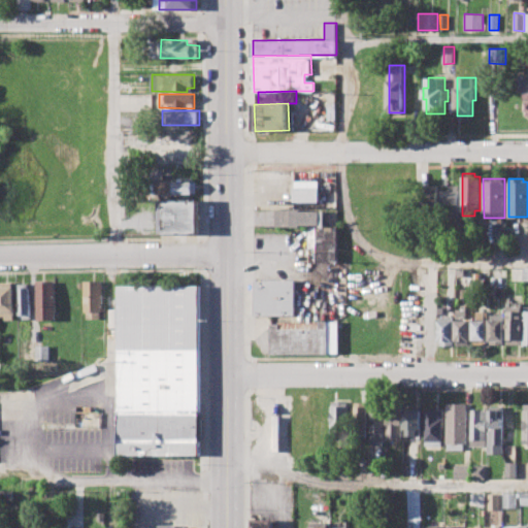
[(161,182),(195,182),(195,194),(161,194),(161,182)]
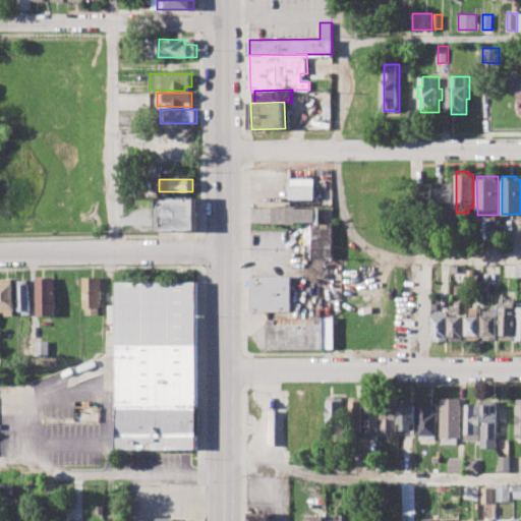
[(436,214),(436,189),(444,189),(443,183),(452,183),(453,214),(436,214)]
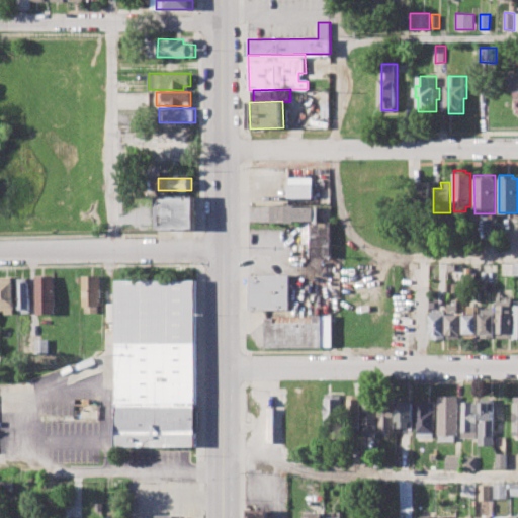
[(413,183),(428,183),(428,210),(414,211),(413,183)]
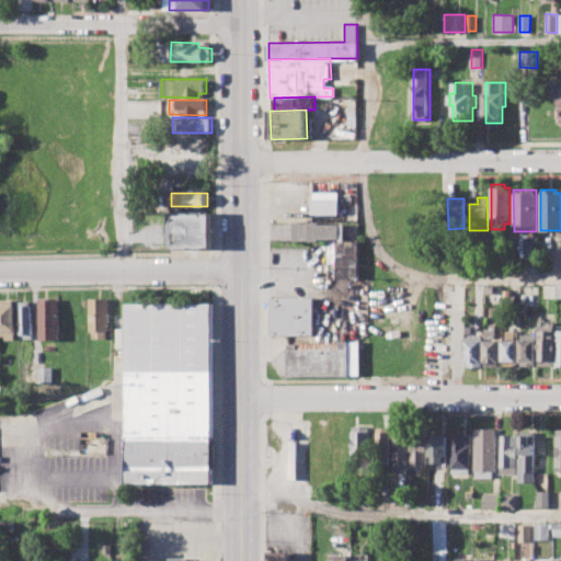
[(312,199),(340,199),(340,215),(312,215),(312,199)]
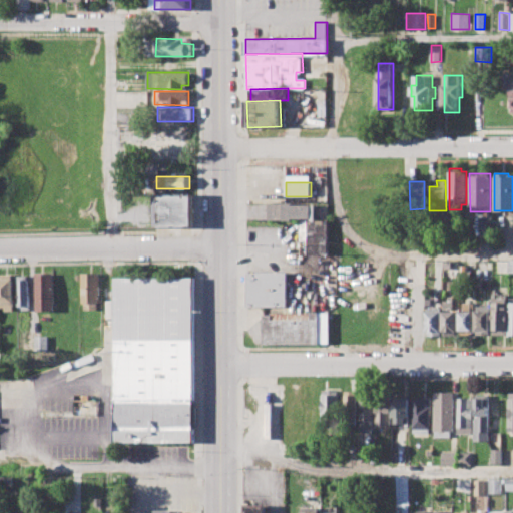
[(157,195),(194,195),(194,227),(157,227),(157,195)]
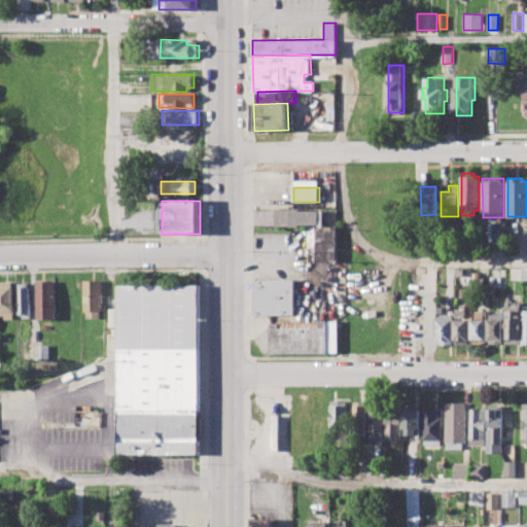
[(276,210),(324,209),(324,225),(276,225),(276,210)]
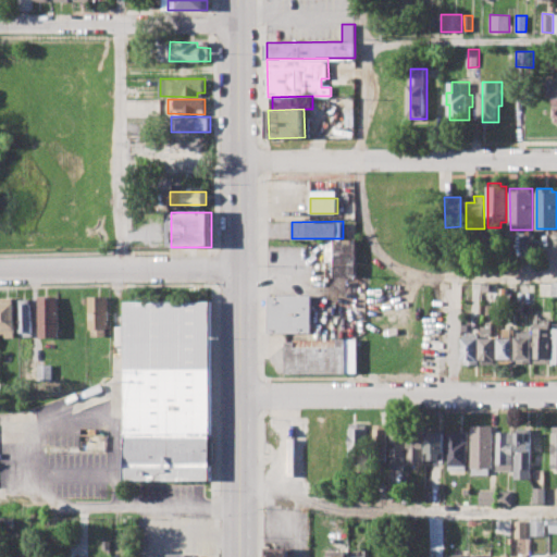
[(335,242),(356,242),(356,275),(335,275),(335,242)]
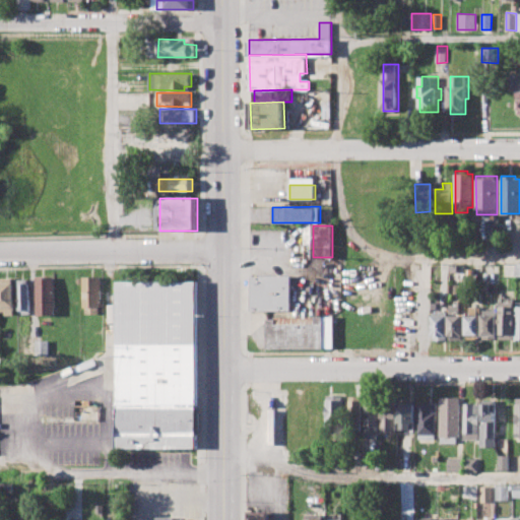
[(449,264),(462,264),(463,273),(450,273),(449,264)]
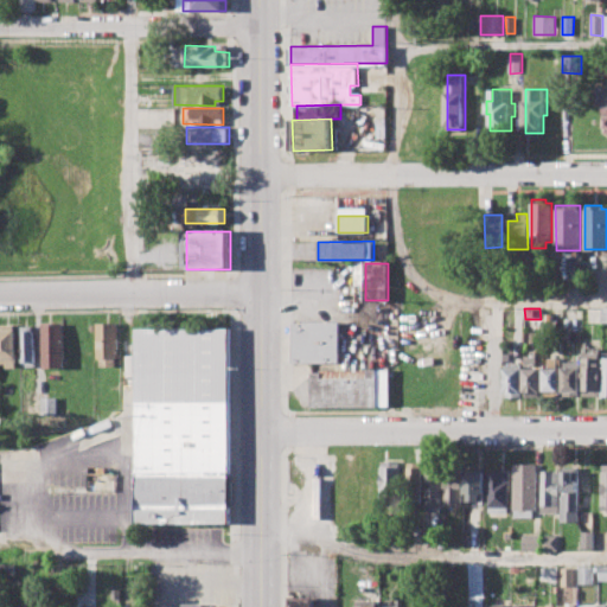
[(97,358),(97,321),(116,321),(116,359),(113,359),(113,365),(101,365),(101,358),(97,358)]
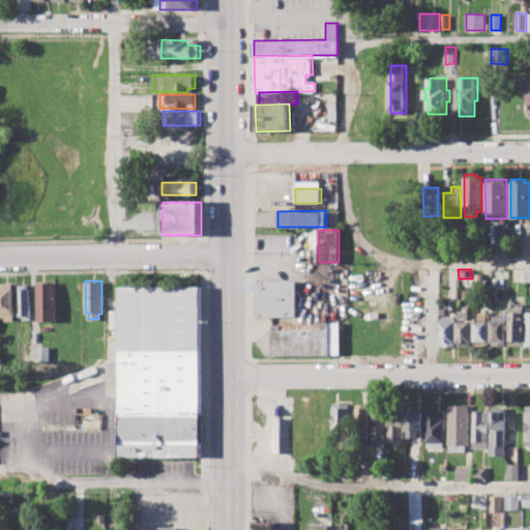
[(256,281),(296,281),(296,316),(256,316),(256,281)]
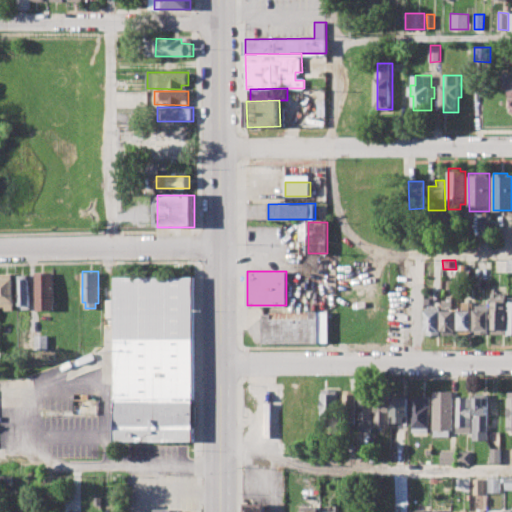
[(37,311),(37,273),(53,273),(53,311),(37,311)]
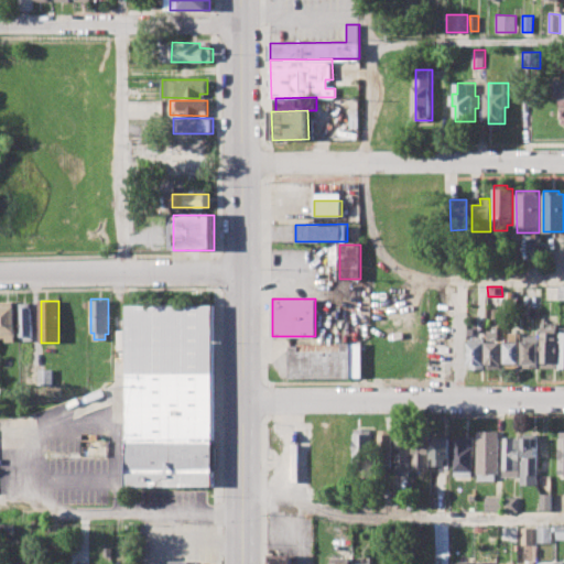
[(0,337),(0,303),(14,303),(14,343),(6,343),(6,338),(0,337)]
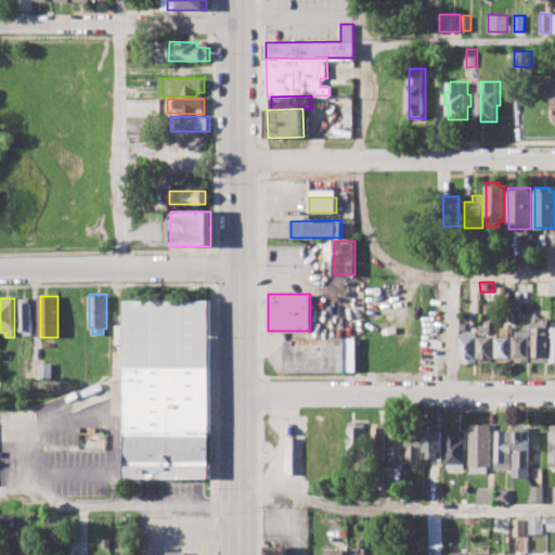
[(20,335),(20,298),(30,298),(30,335),(20,335)]
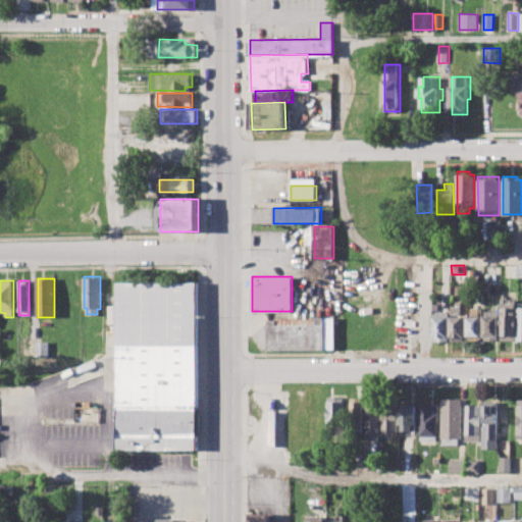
[(117,283),(197,282),(198,404),(117,404),(117,283)]
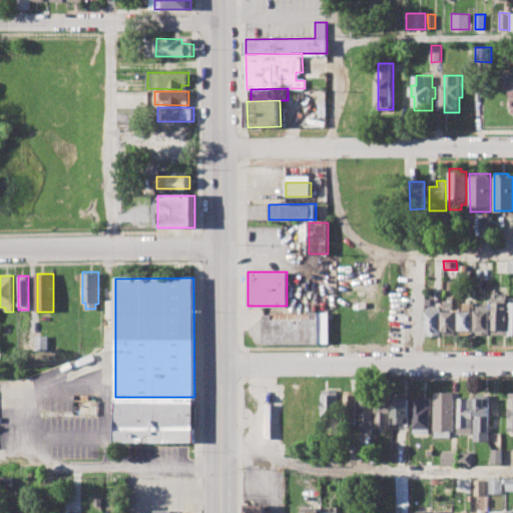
[(493,334),(493,298),(507,298),(507,334),(493,334)]
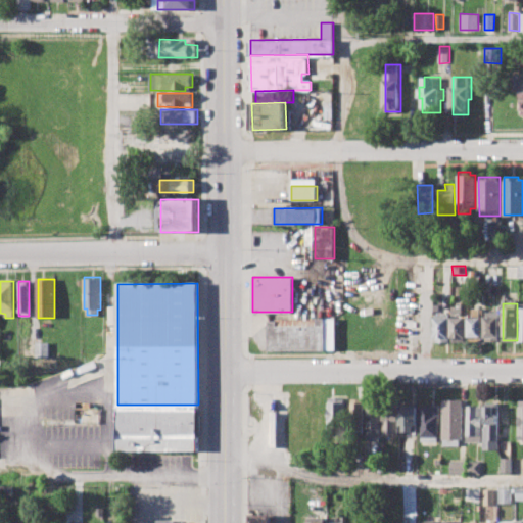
[(453,341),(453,306),(462,306),(462,317),(466,317),(467,341),(453,341)]
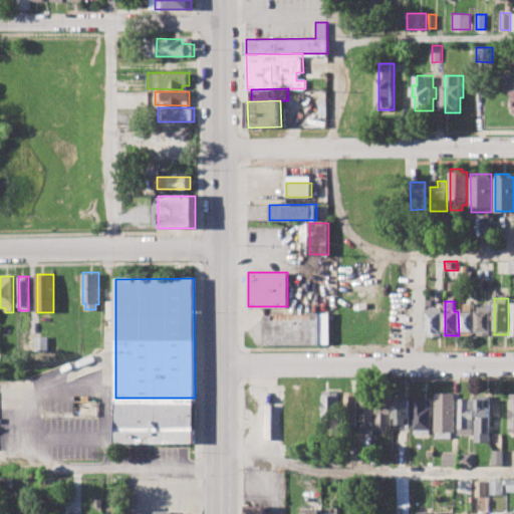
[(461,334),(461,311),(464,311),(464,303),(475,303),(475,334),(461,334)]
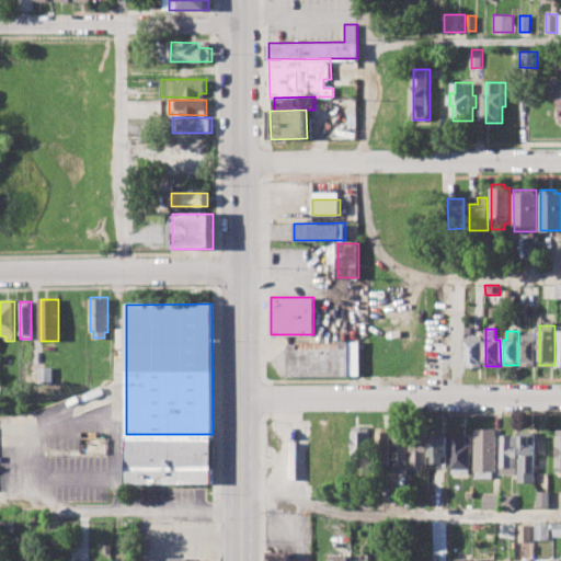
[(467,367),(466,336),(482,336),(482,366),(467,367)]
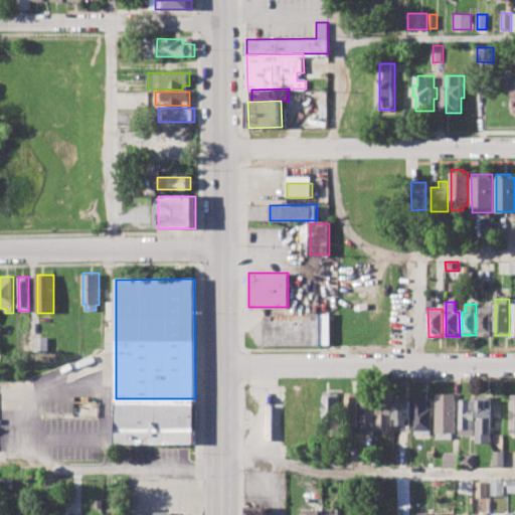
[(479,336),(479,312),(493,312),(493,336),(479,336)]
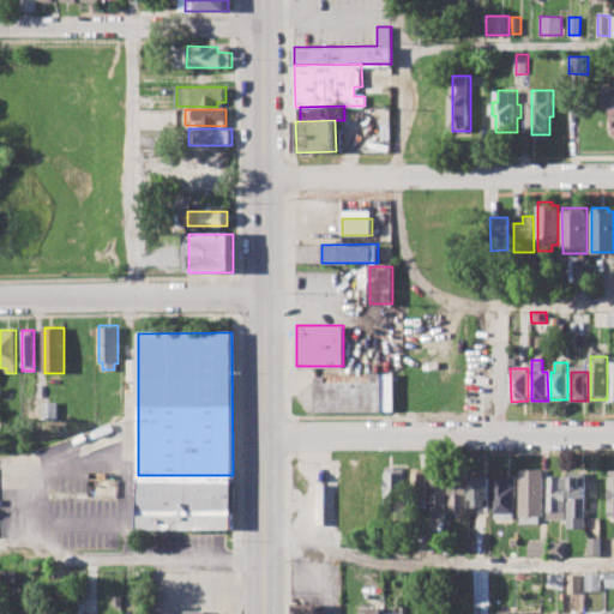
[(314,377),(393,375),(395,413),(315,414),(314,377)]
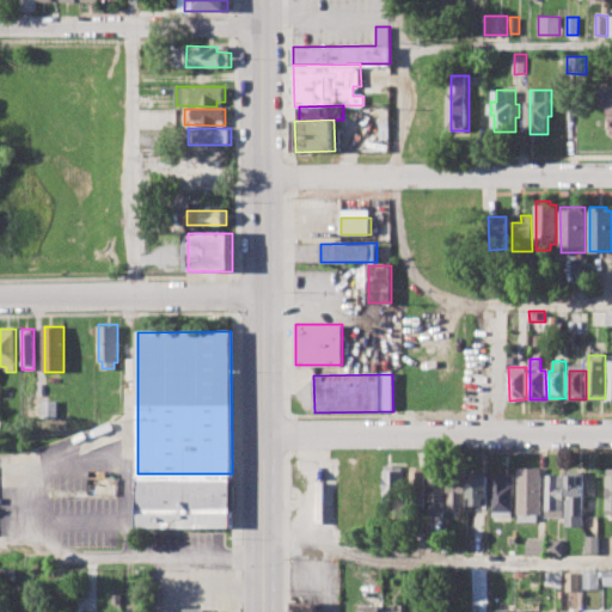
[(41,401),(56,401),(57,417),(41,417),(41,401)]
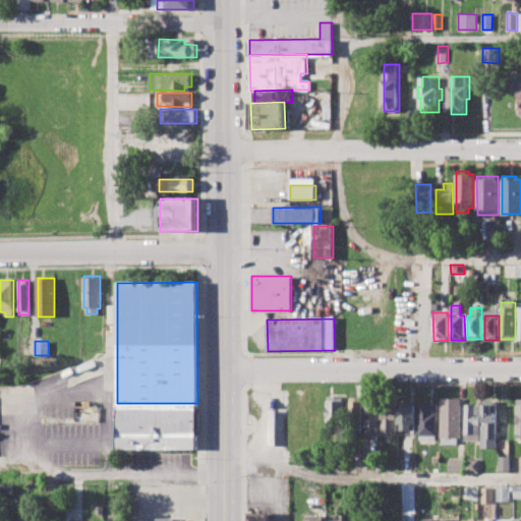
[(327,424),(327,396),(344,396),(344,424),(327,424)]
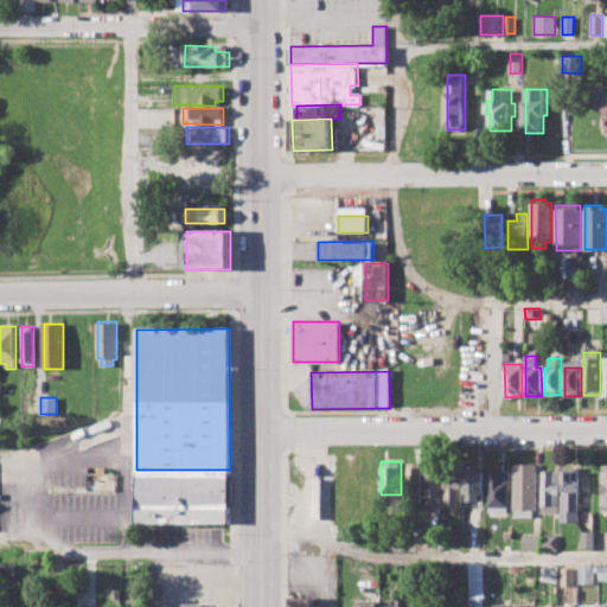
[(408,502),(407,462),(422,462),(422,502),(408,502)]
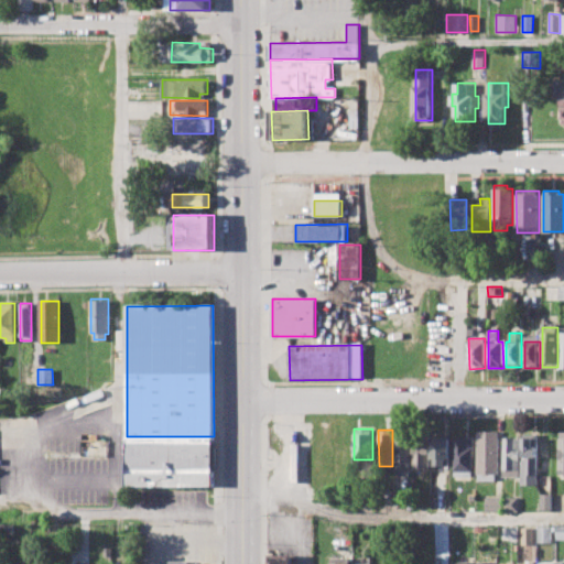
[(479,480),(478,431),(499,431),(499,479),(479,480)]
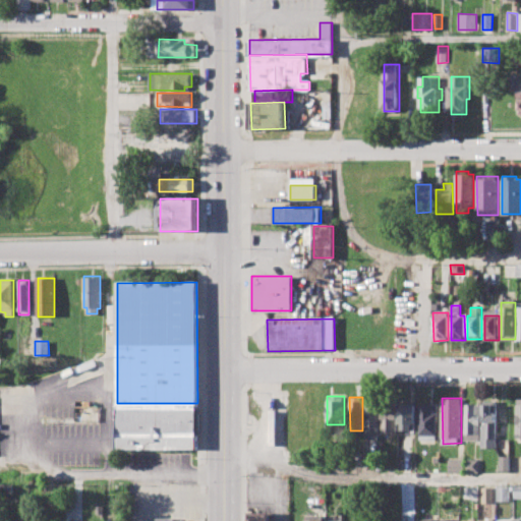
[(403,429),(403,423),(399,423),(399,399),(416,400),(415,429),(403,429)]
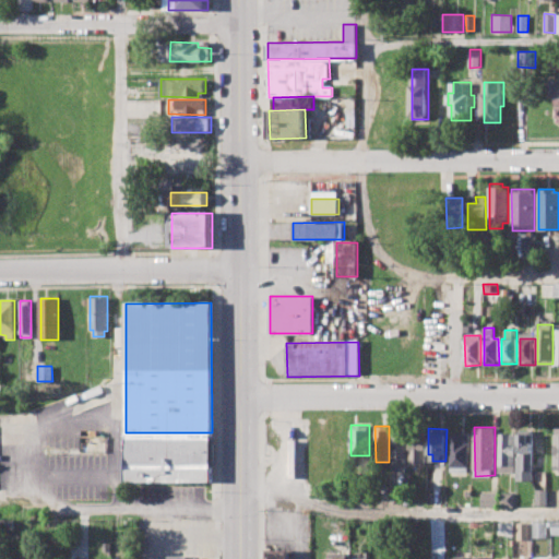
[(393,461),(393,429),(407,429),(407,461),(393,461)]
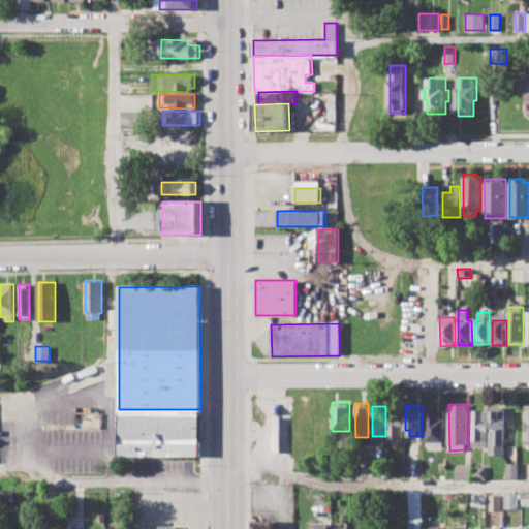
[(491,454),(491,406),(505,406),(505,454),(491,454)]
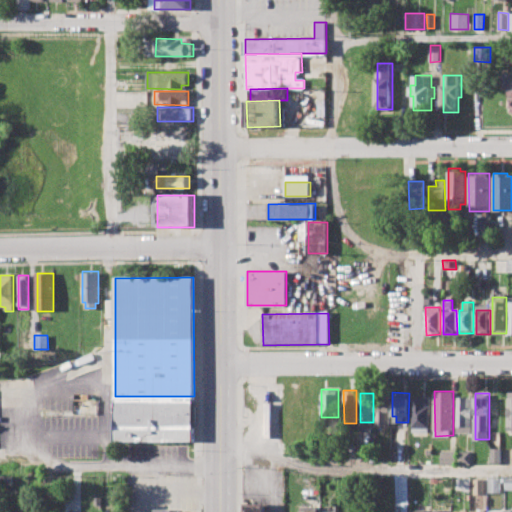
[(115,396),(115,441),(194,441),(194,396),(115,396)]
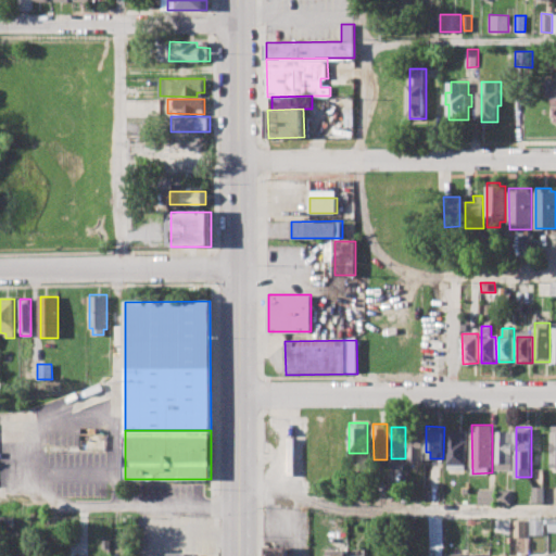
[(496,470),(496,430),(513,430),(513,470),(496,470)]
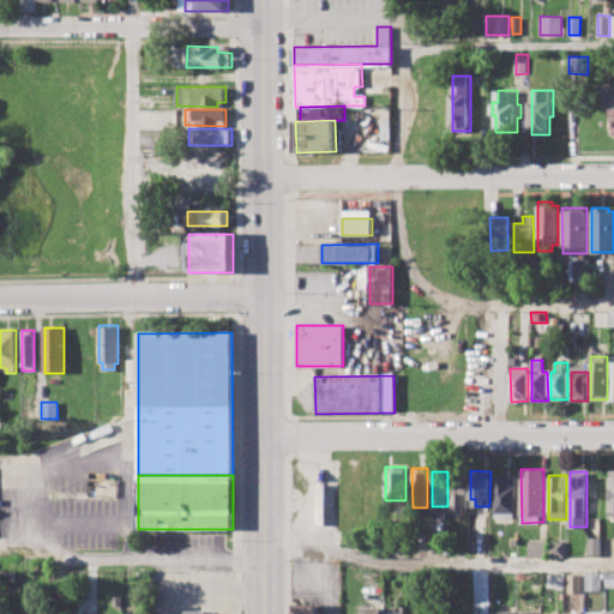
[(452,512),(452,476),(468,476),(468,512),(452,512)]
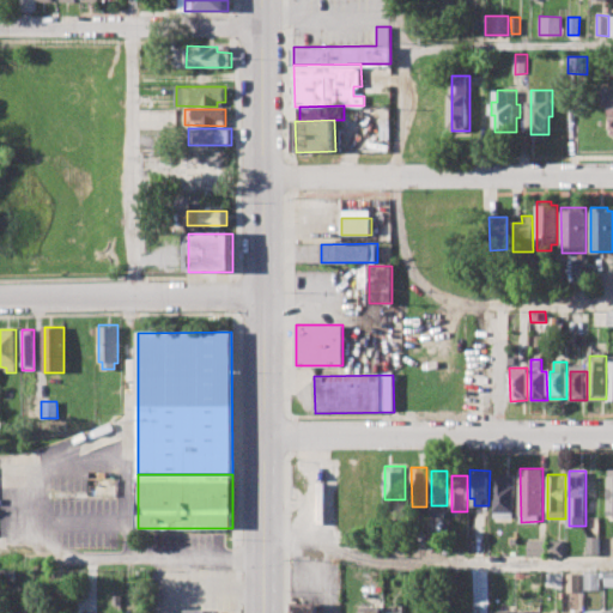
[(495,515),(495,477),(514,477),(514,515),(495,515)]
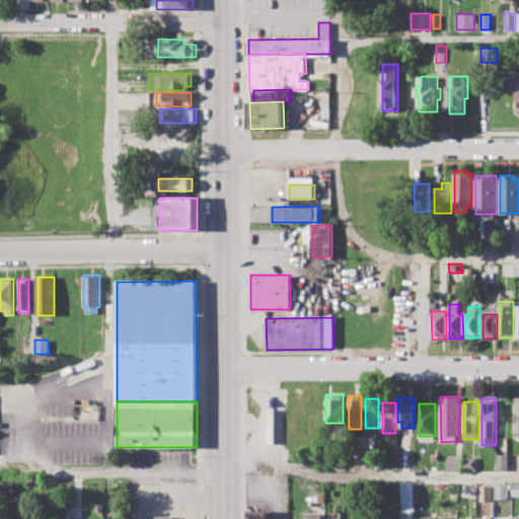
[(366,435),(378,435),(378,454),(366,454),(366,435)]
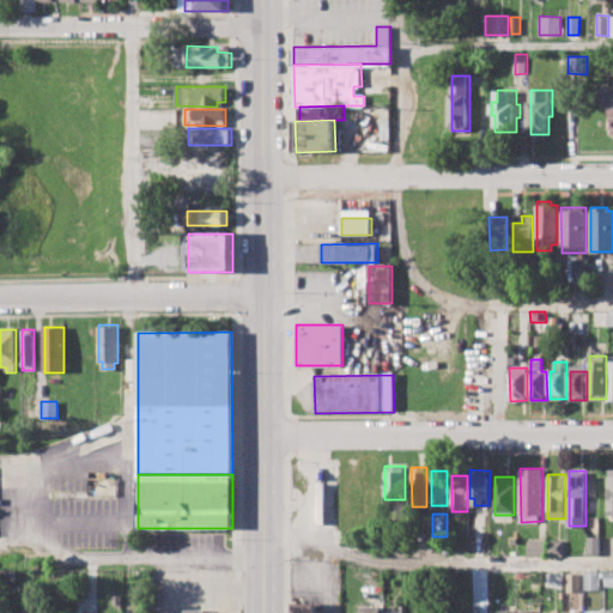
[(588,536),(601,536),(601,553),(588,553),(588,536)]
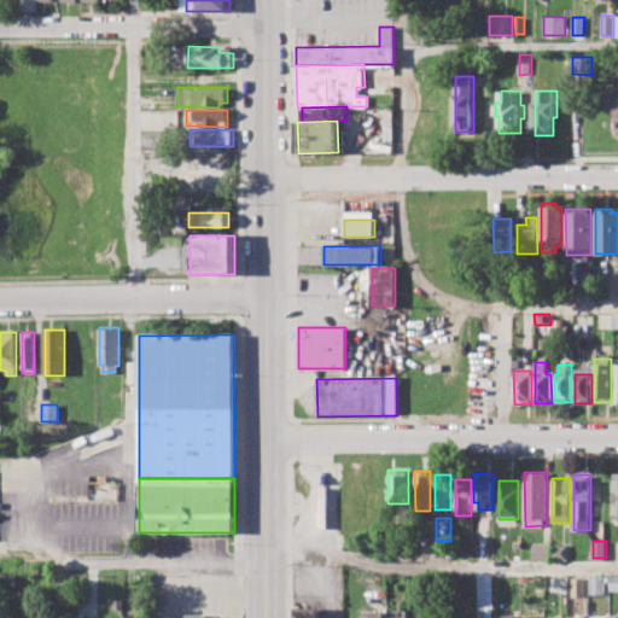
[(532,543),(551,543),(551,560),(532,560),(532,543)]
